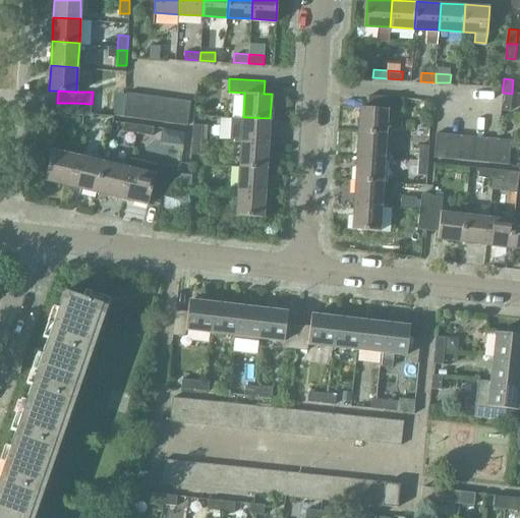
[(137,116),(140,93),(127,91),(124,115),(137,116)]
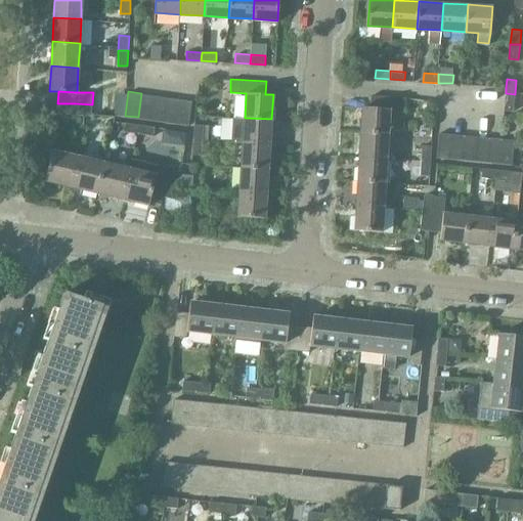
[(138,117),(150,119),(155,95),(141,93),(138,117)]
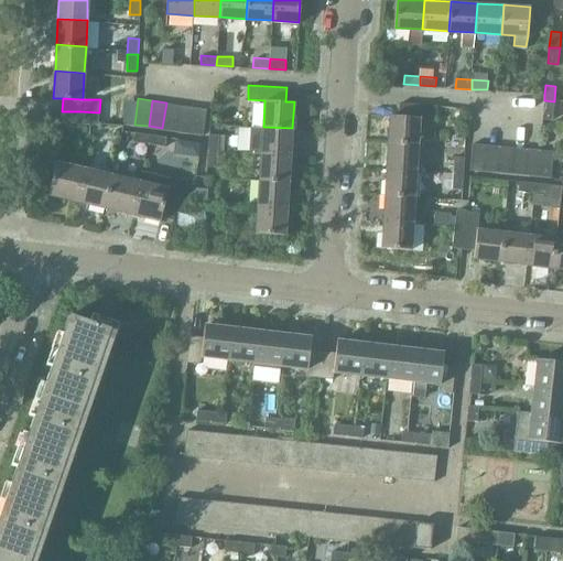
[(544,100),(542,117),(552,118),(554,101),(544,100)]
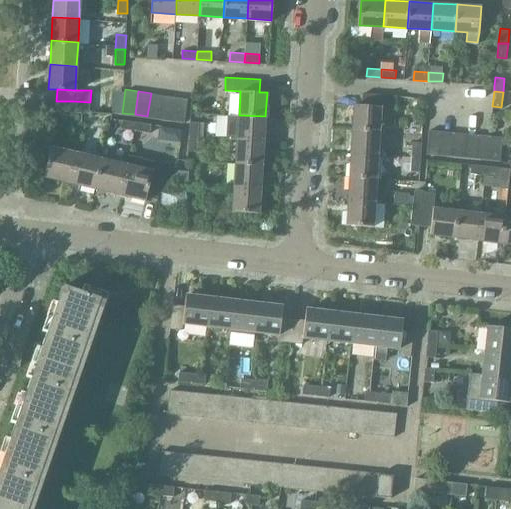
[(354,103),(353,128),(380,129),(381,106),(396,107),(397,94),(363,92),(362,104),(354,103)]
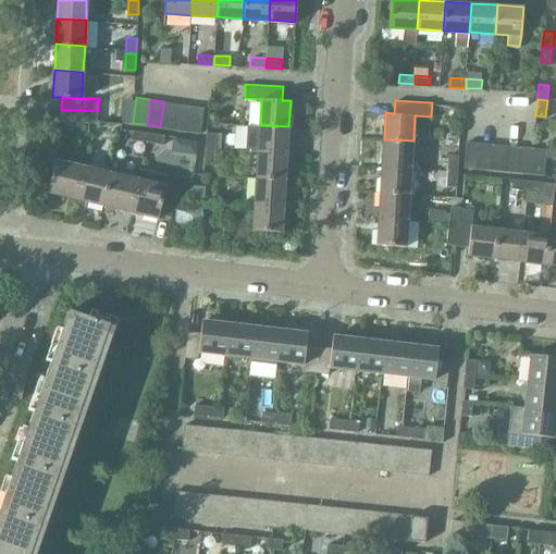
[(164,101),(160,126),(174,128),(177,102),(164,101)]
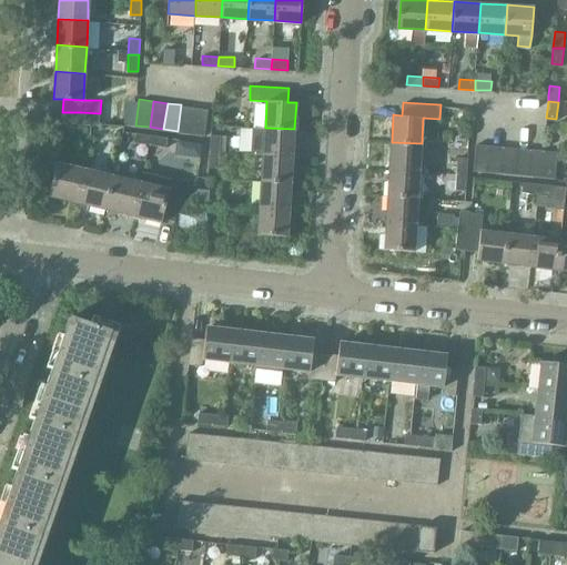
[(178,131),(191,133),(194,107),(181,104),(178,131)]
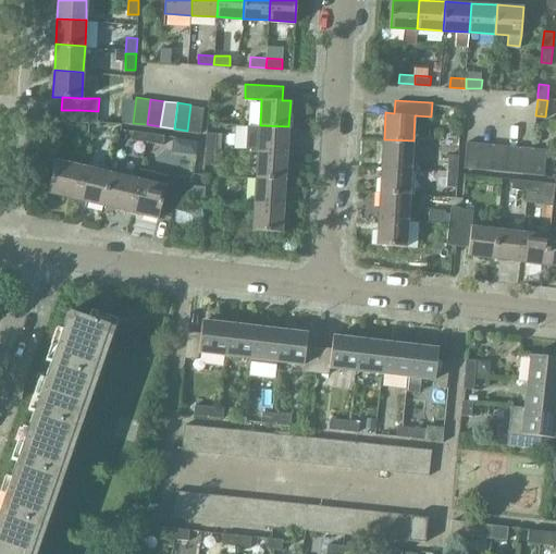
[(190,105),(187,131),(200,132),(205,107),(190,105)]
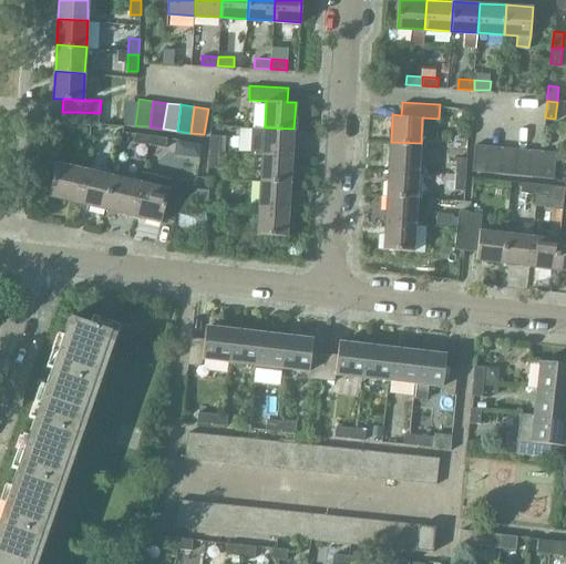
[(62,122),(81,123),(81,112),(62,112),(62,122)]
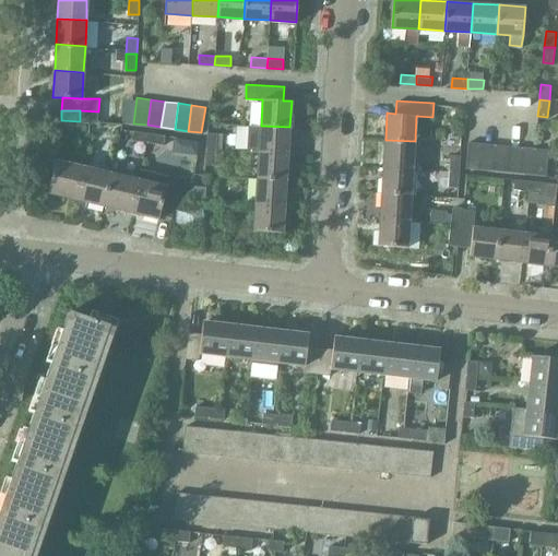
[(98,111),(80,110),(80,121),(98,122),(98,111)]
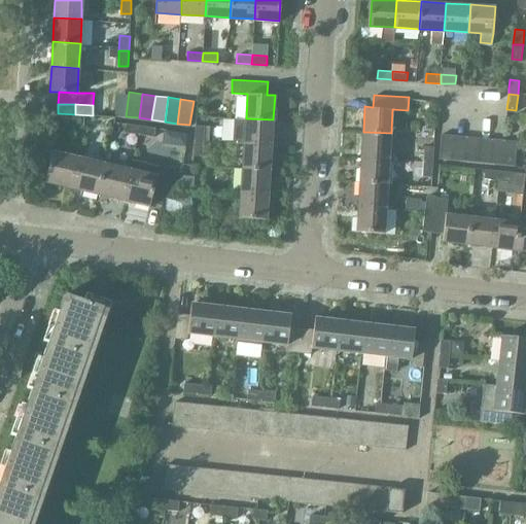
[(246,118),(244,143),(272,144),(273,119),(246,118)]
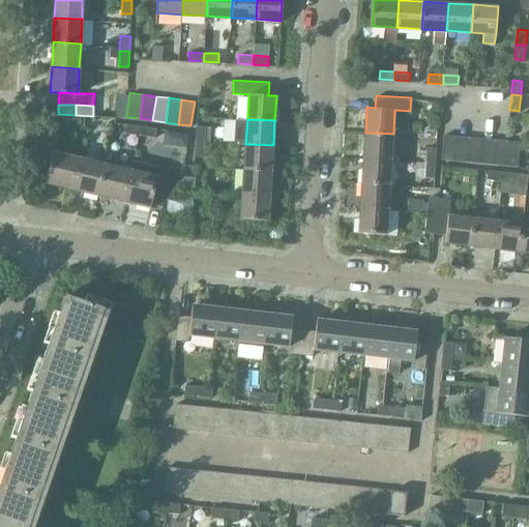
[(124,133),(140,135),(141,125),(126,122),(124,133)]
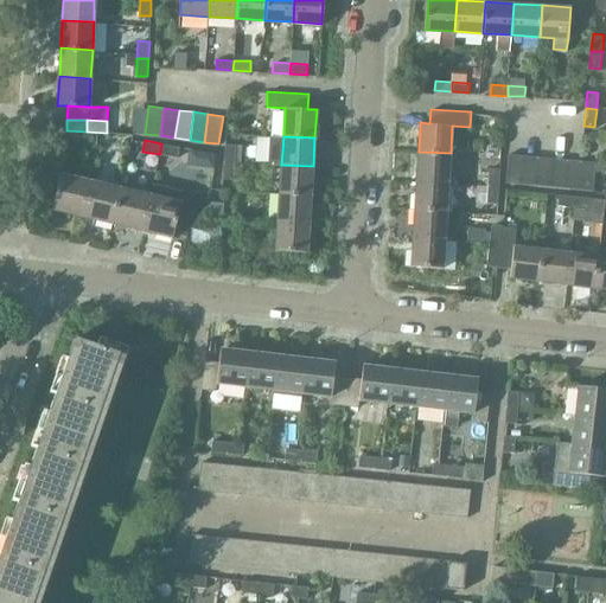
[(235,160),(236,143),(225,142),(223,160),(235,161),(235,160)]
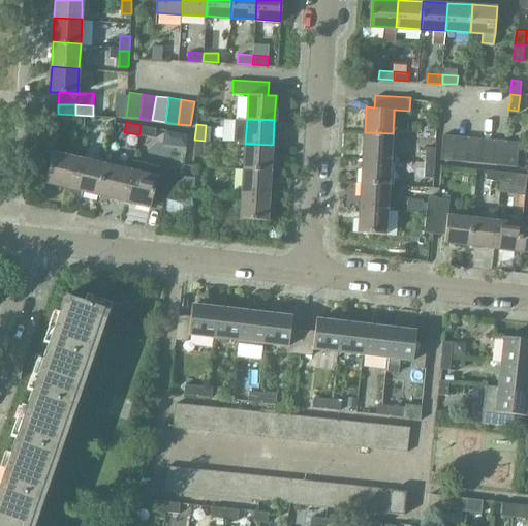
[(141,125),(140,134),(155,136),(156,127),(141,125)]
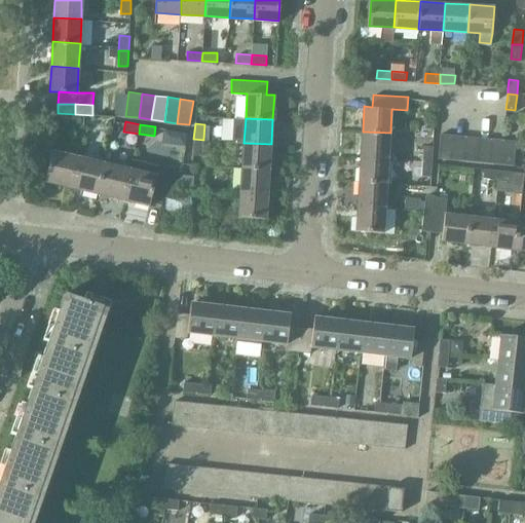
[(363,132),(361,156),(388,157),(390,133),(363,132)]
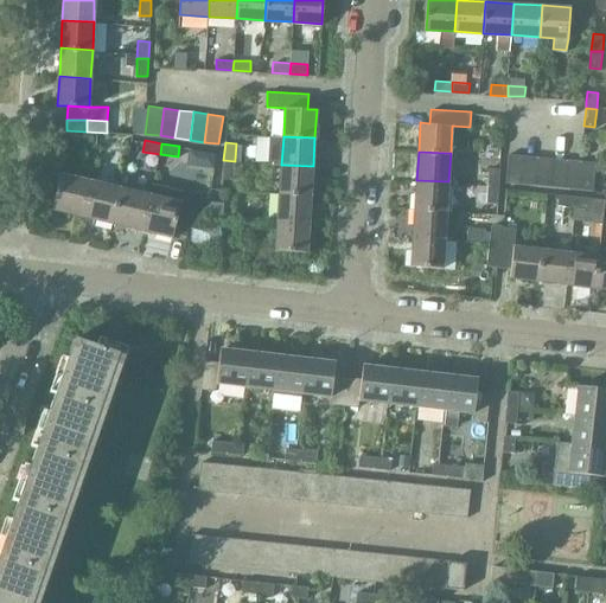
[(509,153),(506,181),(521,183),(524,154),(509,153)]
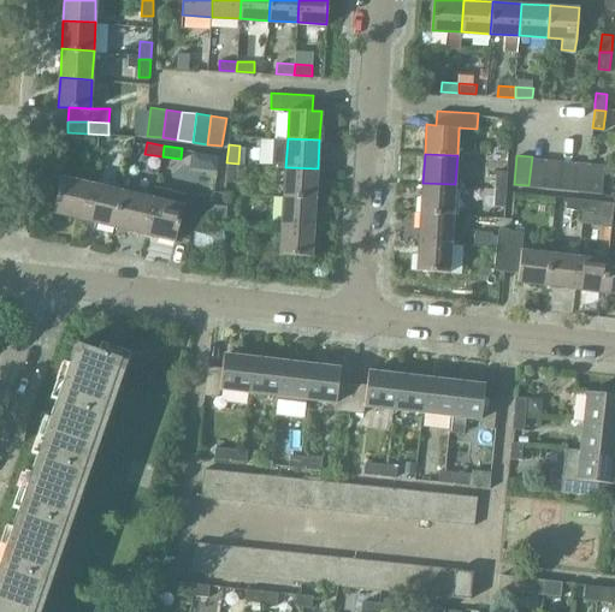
[(532,156),(528,185),(544,186),(547,158),(532,156)]
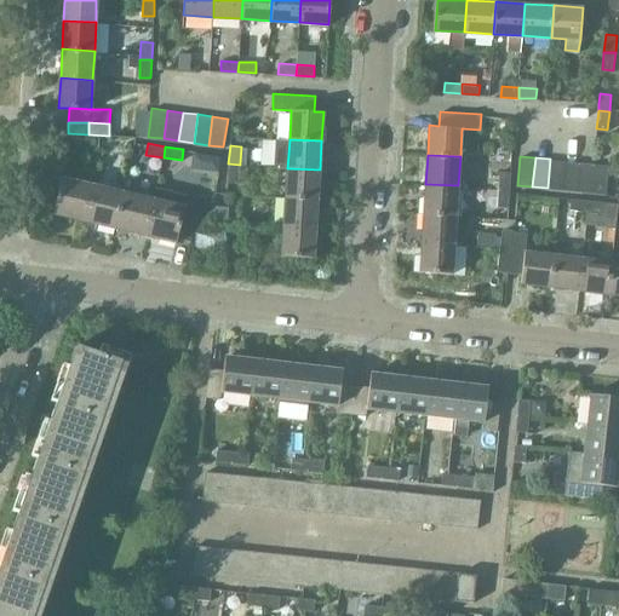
[(550,159),(548,188),(562,189),(566,160),(550,159)]
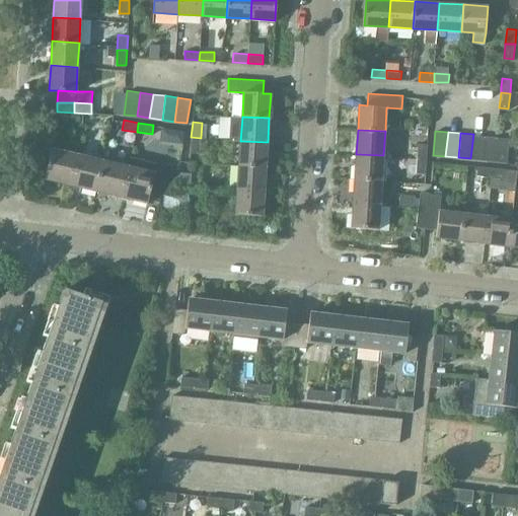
[(473,134),(470,158),(484,159),(486,136),(473,134)]
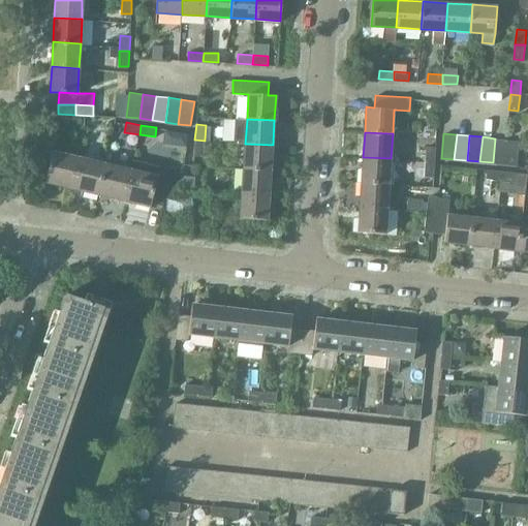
[(495,138),(493,162),(505,164),(506,152),(507,140),(495,138)]
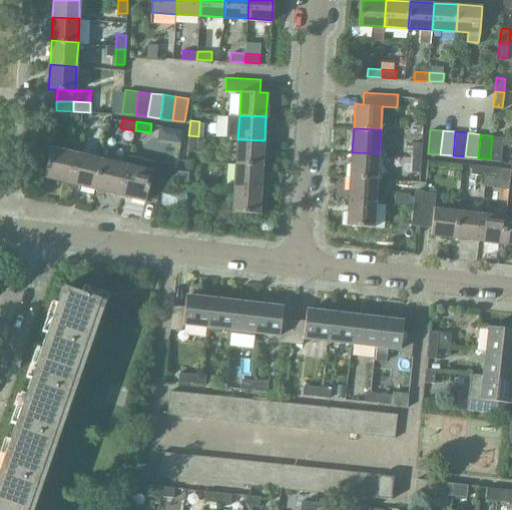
[(198,136),(188,135),(187,150),(197,150),(198,136)]
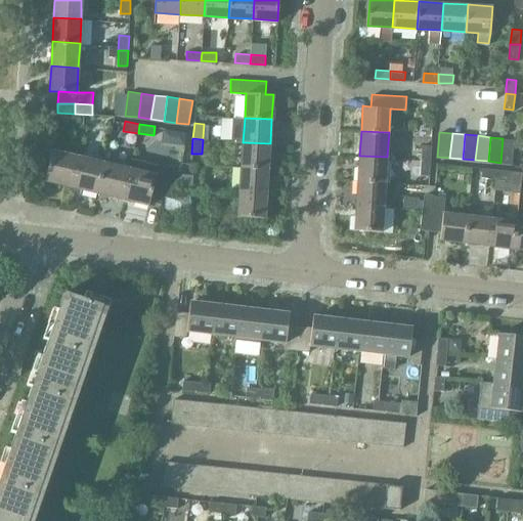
[(503,138),(502,150),(514,152),(515,142),(515,139),(503,138)]
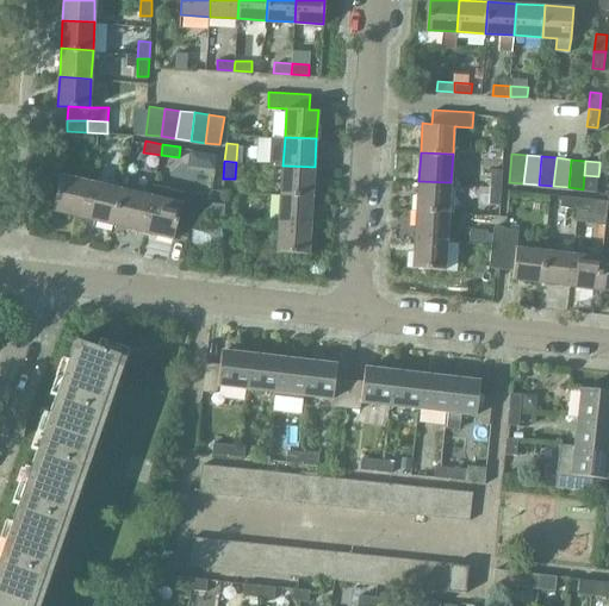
[(283,166),(281,193),(312,195),(315,167),(283,166)]
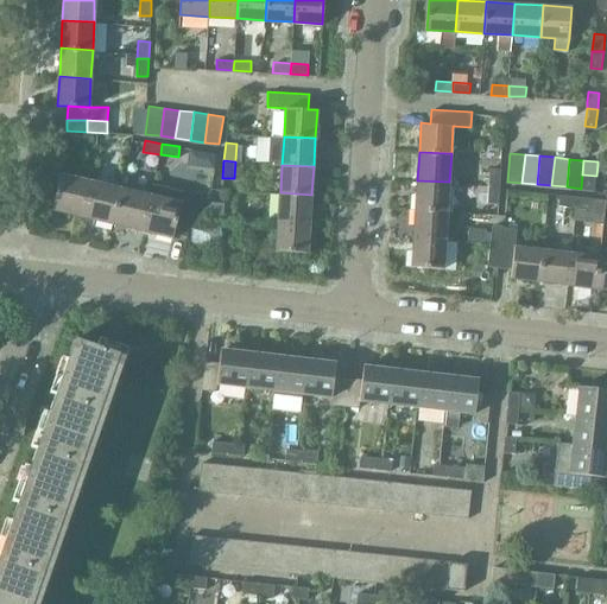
[(491,166),(489,184),(500,184),(501,167),(491,166)]
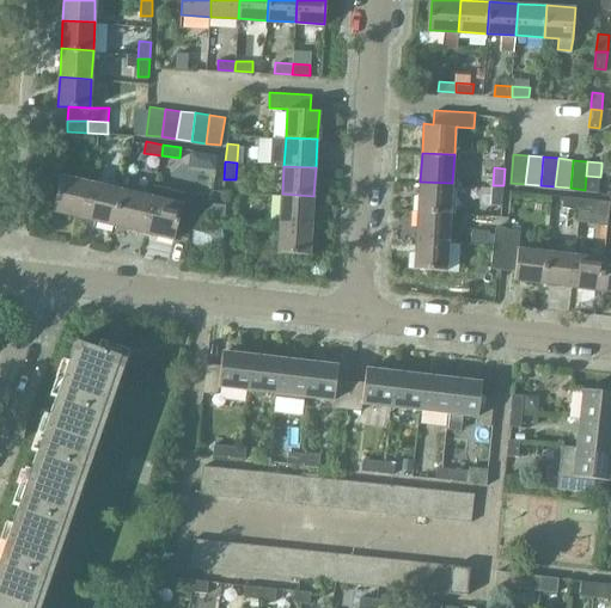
[(53,210),(84,217),(92,182),(61,174),(53,210)]
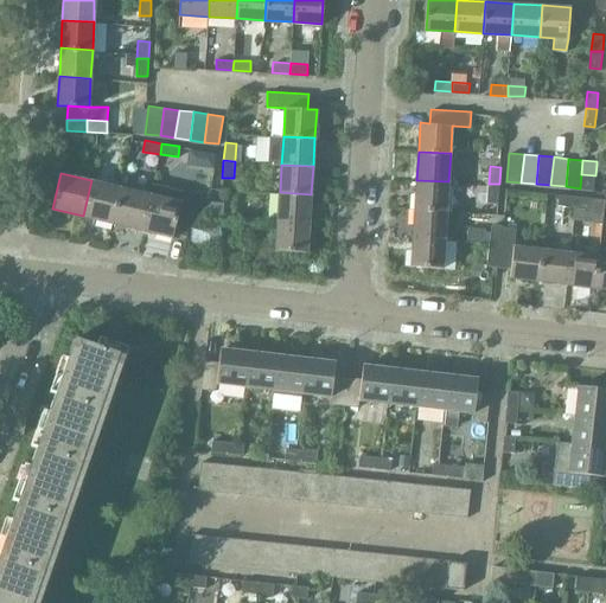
[(581,174),(580,188),(594,190),(594,179),(595,175),(581,174)]
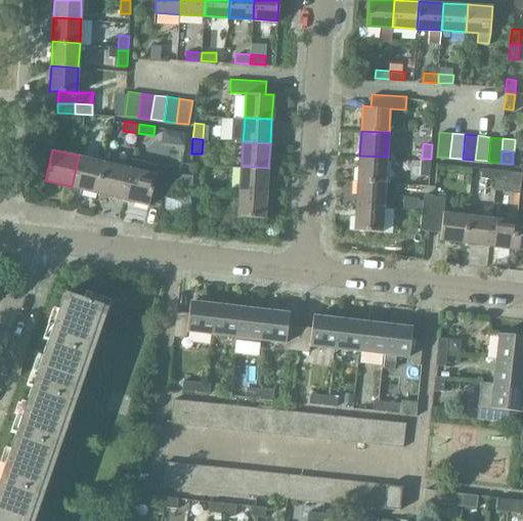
[(72,186),(97,192),(104,162),(79,156),(72,186)]
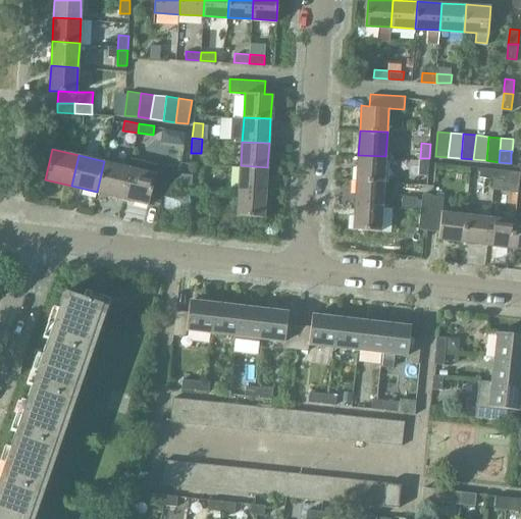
[(358,155),(357,178),(384,180),(385,156),(358,155)]
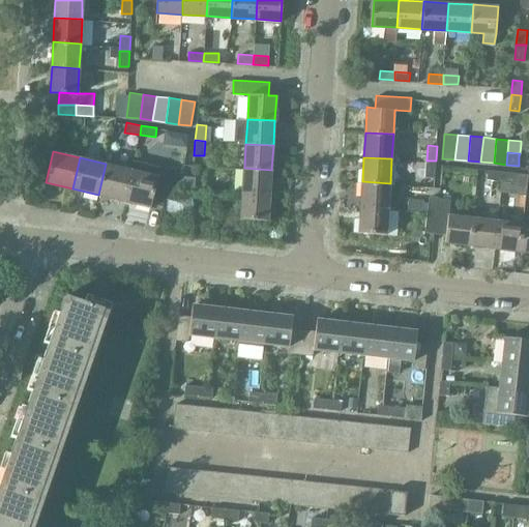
[(425,176),(435,176),(436,160),(427,160),(425,176)]
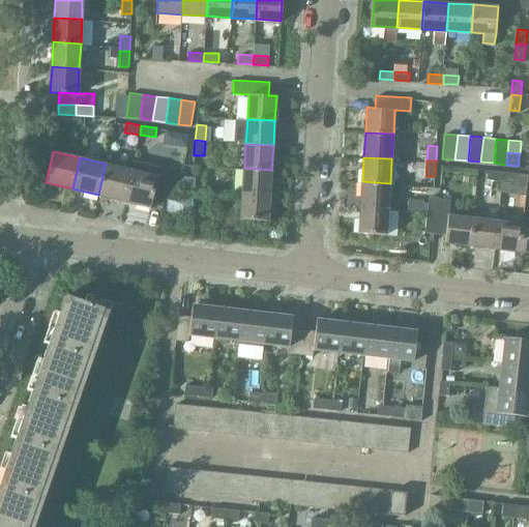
[(131,170),(106,164),(98,195),(124,201),(131,170)]
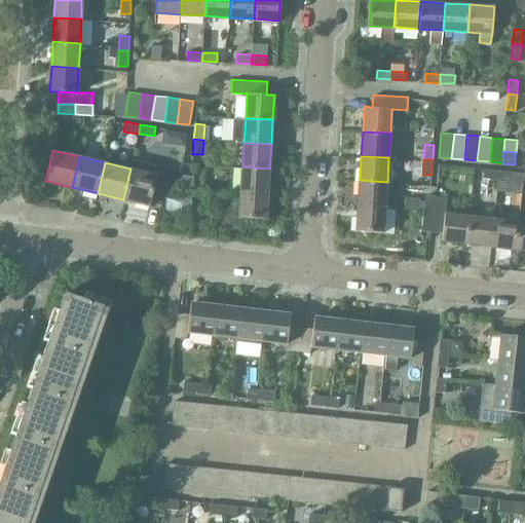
[(240,191),(268,193),(269,169),(242,166),(240,191)]
